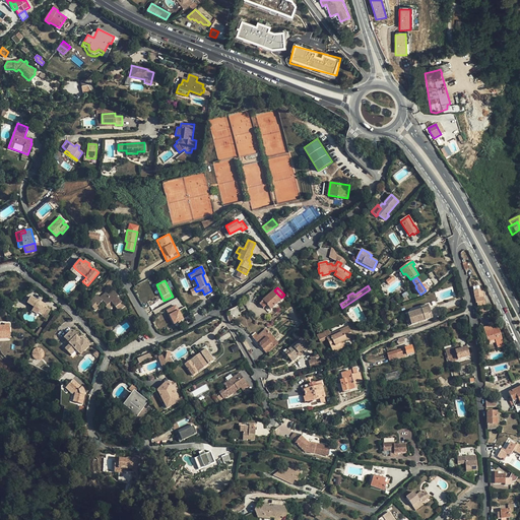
[(482,289),(476,290),(474,290),(473,290),(476,304),(477,304),(478,309),(485,307),(484,297),(485,297),(484,295),(483,295),(482,289)]
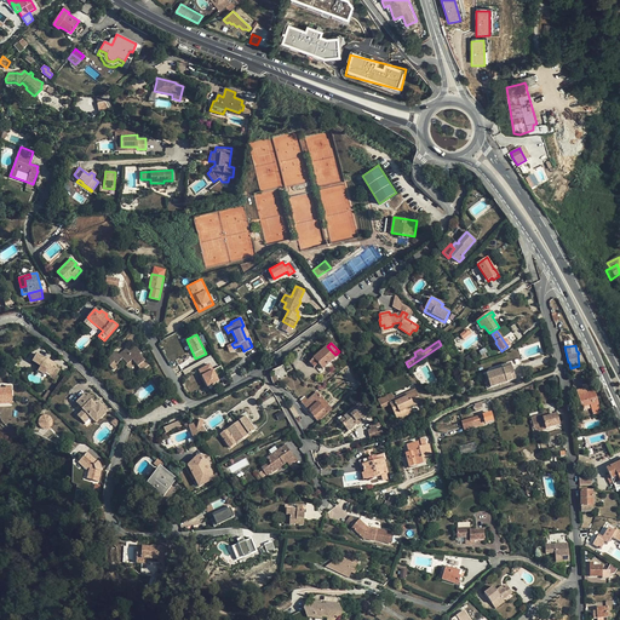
[(115,351),(108,359),(112,362),(109,365),(113,368),(118,363),(118,362),(119,360),(120,360),(121,360),(122,359),(127,365),(132,360),(136,365),(141,371),(148,365),(139,354),(141,352),(136,346),(130,352),(126,349),(119,355),(115,351)]
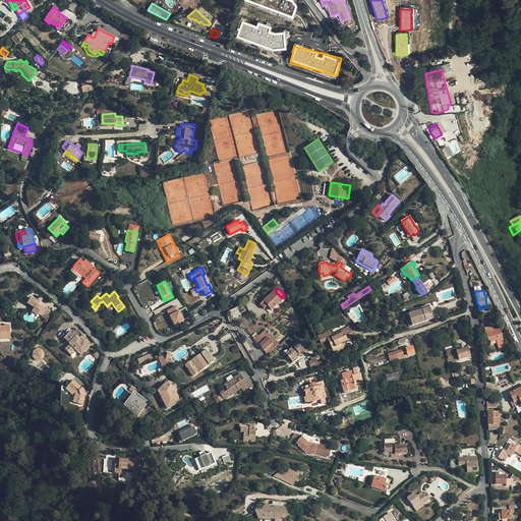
[(264,301),(268,306),(271,310),(283,299),(282,298),(275,291),(264,301)]
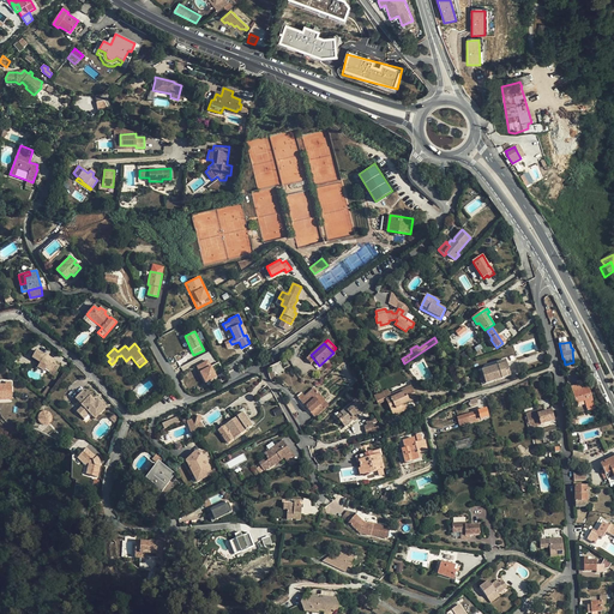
[(31,357),(37,361),(40,362),(37,367),(43,371),(46,368),(46,366),(52,369),(55,372),(56,372),(60,363),(49,356),(43,354),(43,355),(36,350),(31,357)]
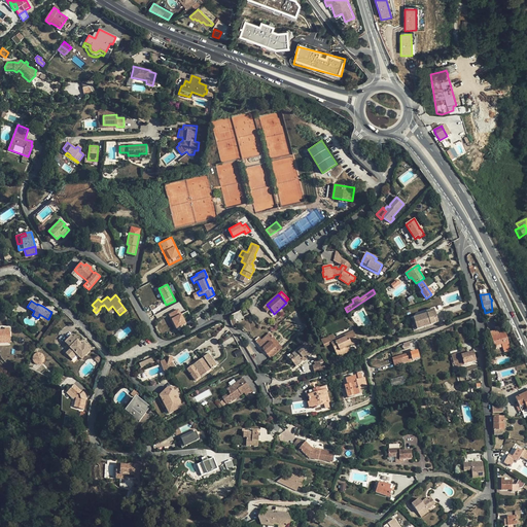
[(110,314),(115,310),(112,306),(108,310),(107,310),(110,314)]
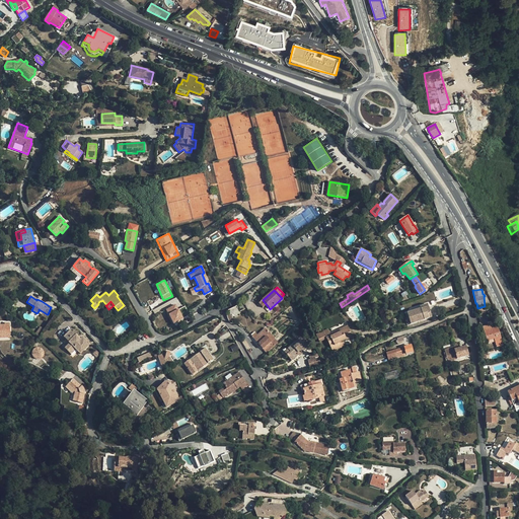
[(166,309),(173,323),(183,318),(176,304),(166,309)]
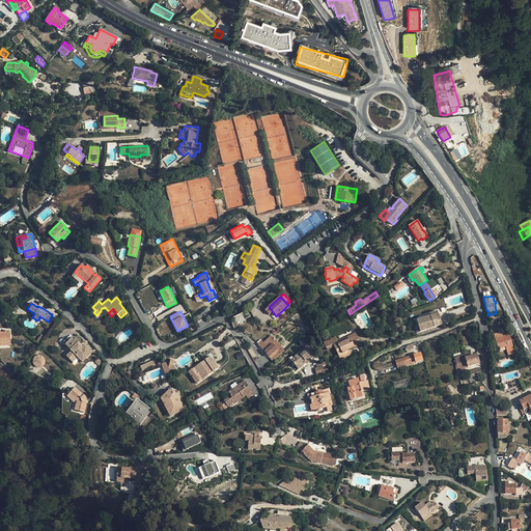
[(238,326),(247,322),(242,313),(233,317),(238,326)]
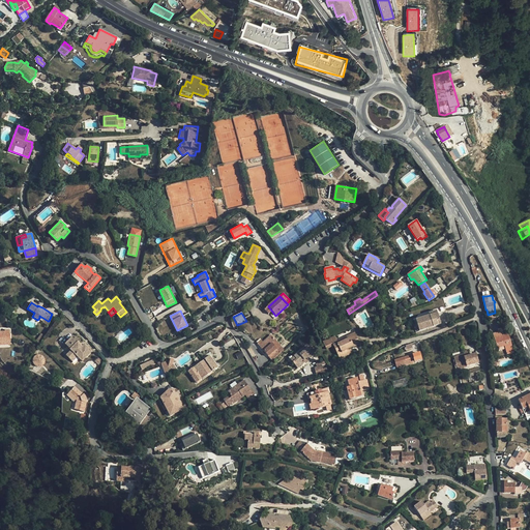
[(430,316),(416,320),(420,330),(441,324),(438,313),(430,316)]
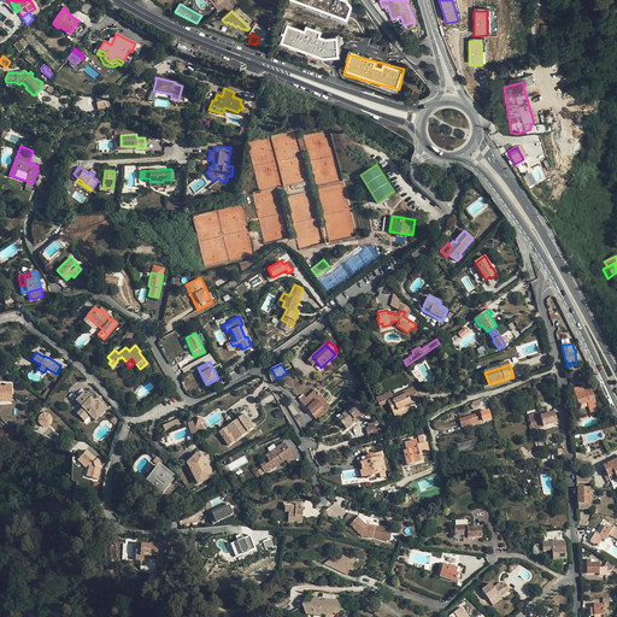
[(5,387),(0,387),(0,399),(11,399),(11,385),(5,386),(5,387)]
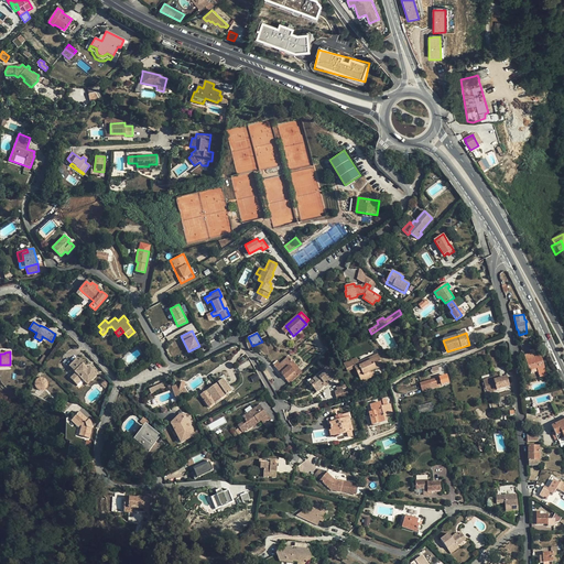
[(535,360),(534,357),(532,353),(524,355),(530,370),(538,368),(538,370),(544,368),(542,359),(535,360)]
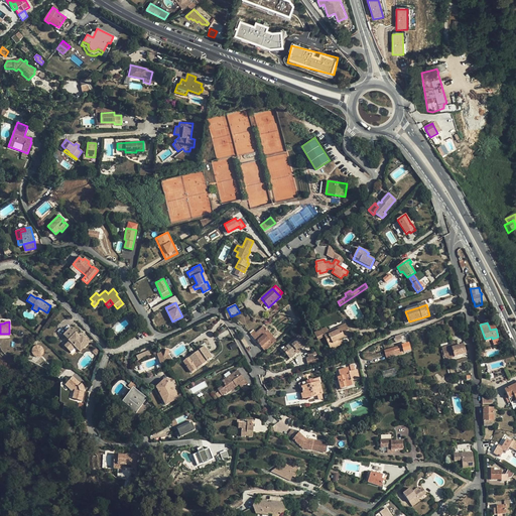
[(346,324),(329,332),(330,334),(347,327),(346,324)]
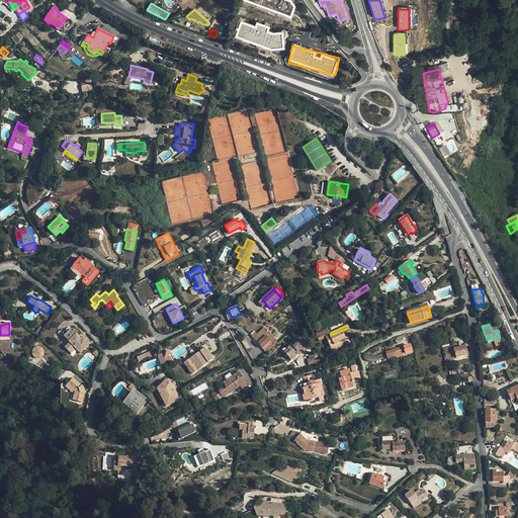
[(259,344),(272,336),(265,328),(257,335),(253,338),(259,344)]
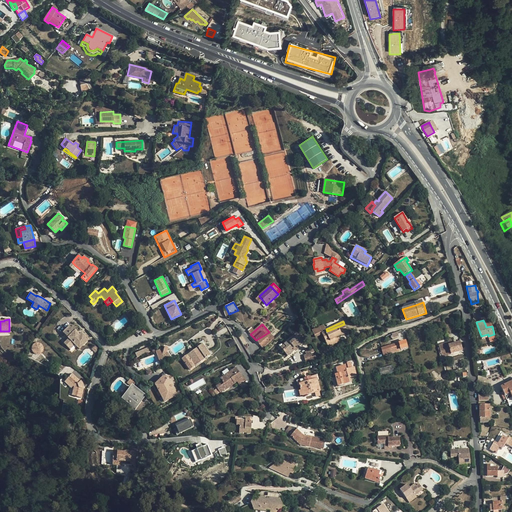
[(332,339),(339,336),(348,332),(344,324),(327,331),(323,334),(322,334),(326,342),(328,346),(329,346),(334,344),(332,339)]
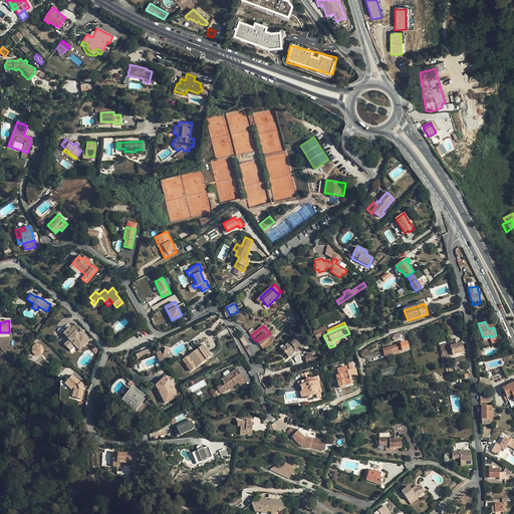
[(73,344),(74,345),(79,350),(89,340),(82,333),(79,335),(75,331),(74,331),(69,326),(63,333),(69,339),(64,344),(68,349),(73,344)]
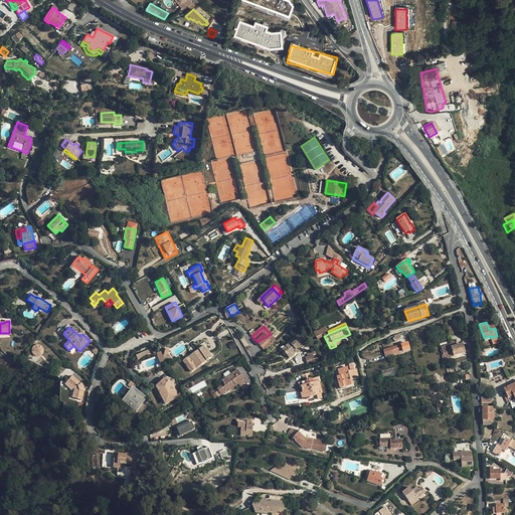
[(271,334),(258,342),(265,350),(277,340),(271,334)]
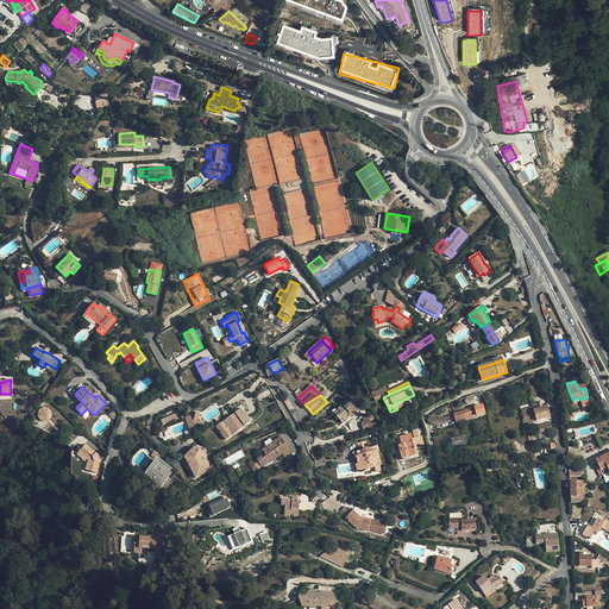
[(353,414),(355,413),(360,408),(352,397),(333,413),(343,424),(351,415),(352,415),(351,414),(352,413),(353,414)]
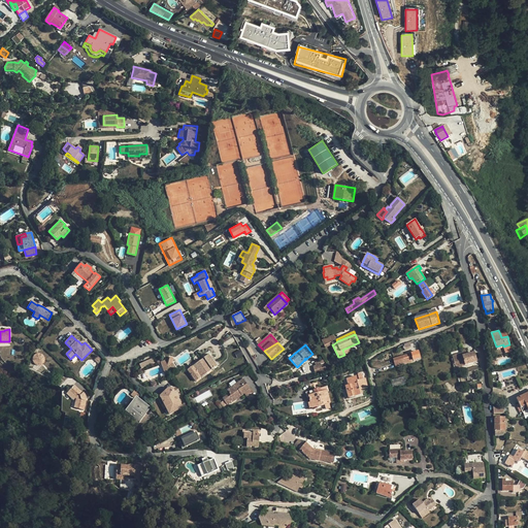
[(353,355),(350,347),(342,350),(344,355),(345,354),(348,357),(353,355)]
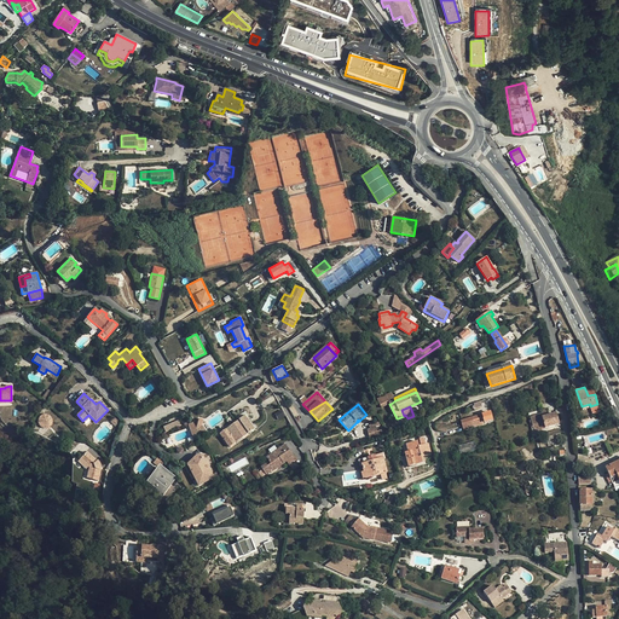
[(559,428),(557,424),(559,423),(556,414),(549,416),(547,410),(541,411),(542,414),(531,417),(536,437),(544,433),(559,428)]
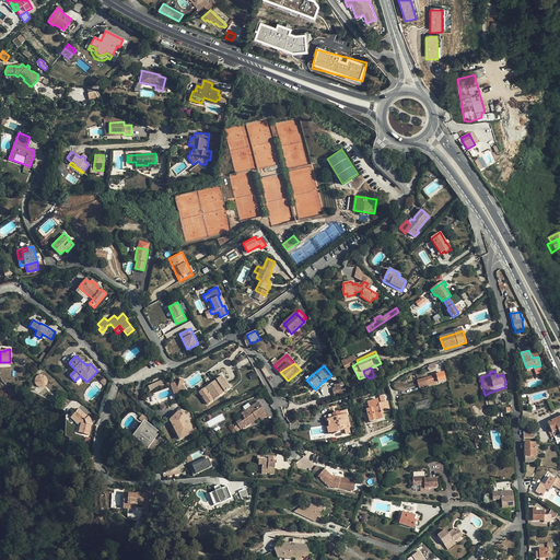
[(439,383),(445,381),(444,373),(417,381),(420,389),(438,383),(439,383)]
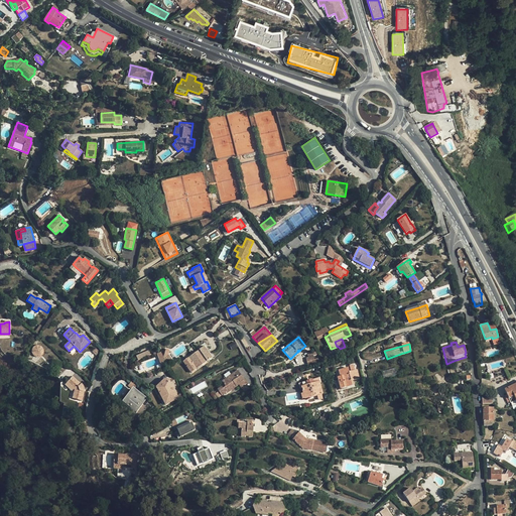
[(195,357),(194,355),(183,362),(190,372),(190,373),(212,358),(204,347),(200,351),(201,353),(195,357)]
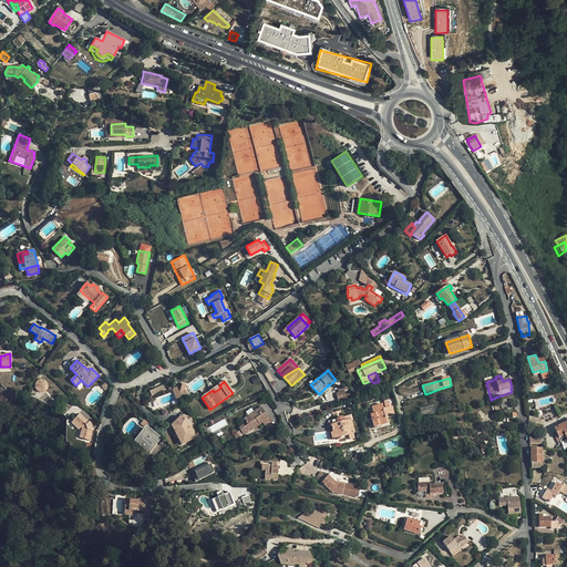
[(152,395),(166,389),(164,384),(150,390),(152,395)]
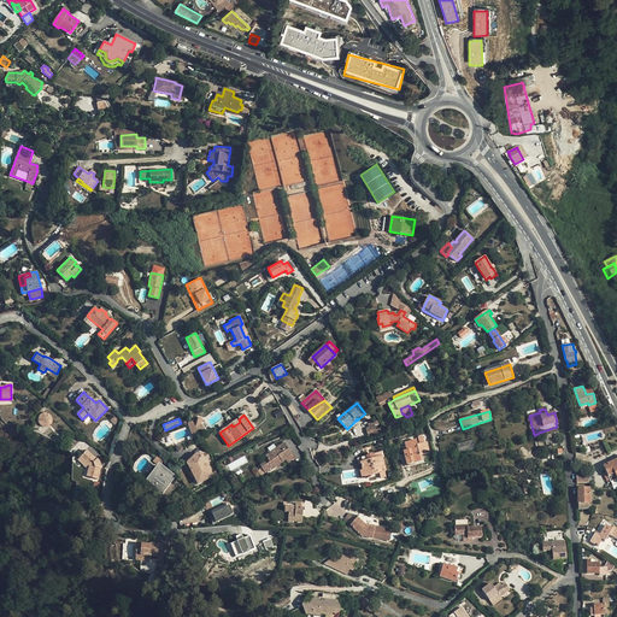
[(194,439),(200,436),(193,422),(188,424),(194,439)]
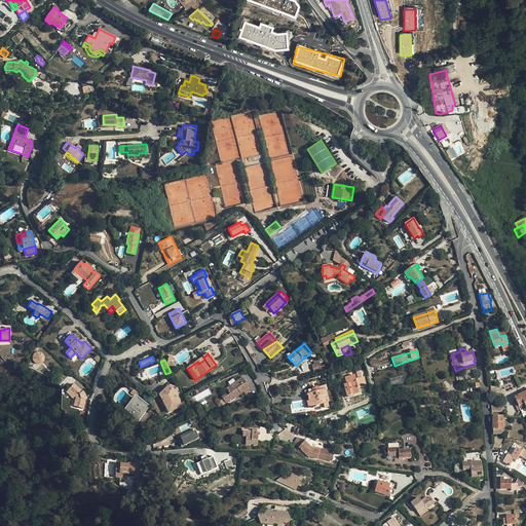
[(320,363),(315,365),(312,366),(314,372),(326,369),(325,365),(321,366),(320,363)]
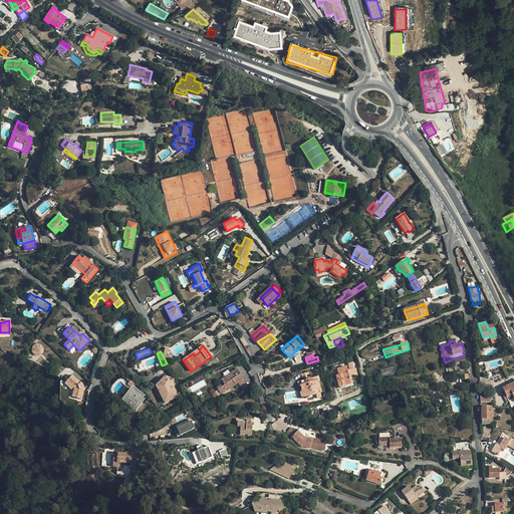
[(339,388),(352,383),(351,378),(358,377),(355,368),(353,369),(352,364),(349,364),(350,370),(347,370),(346,366),(337,369),(339,375),(336,376),(339,388)]
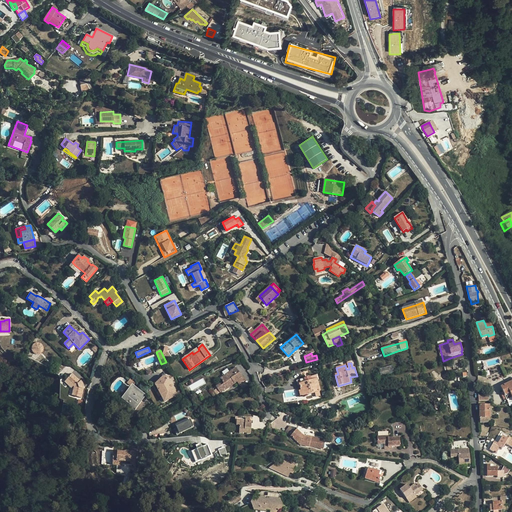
[(395,372),(393,365),(379,369),(381,376),(395,372)]
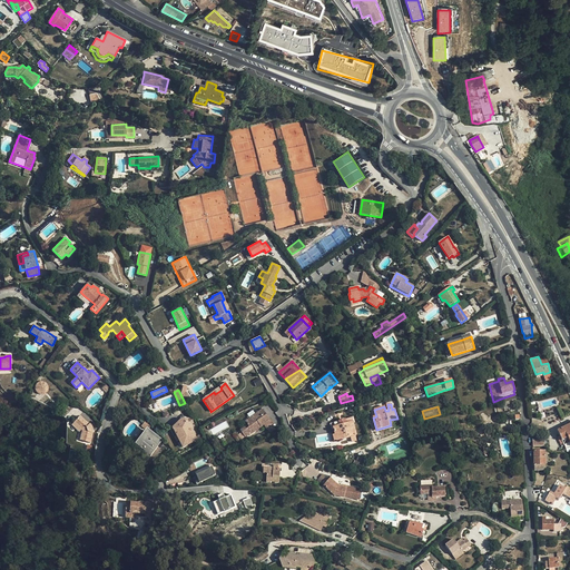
[(263,416),(259,412),(246,422),(248,425),(251,428),(252,428),(255,431),(264,425),(266,429),(274,424),(271,419),(269,420),(266,415),(263,416)]
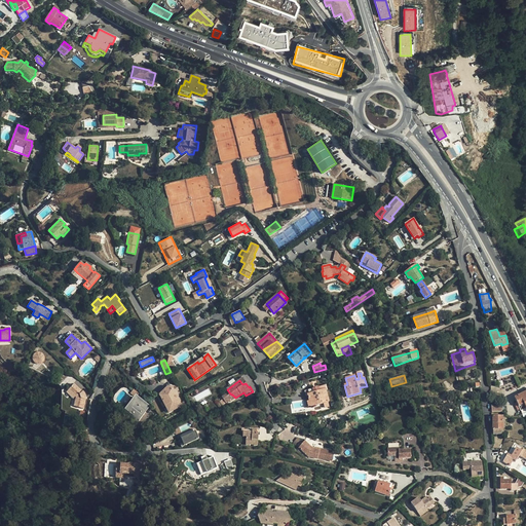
[(82,392),(74,384),(69,390),(76,397),(76,398),(74,407),(83,409),(85,399),(86,398),(83,398),(81,393),(82,392)]
